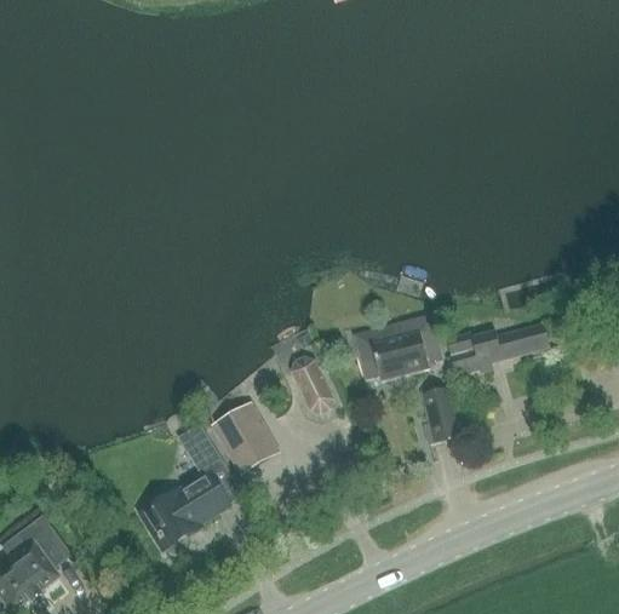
[(493,361),(549,345),(543,322),(498,334),(497,328),(474,334),(473,331),(447,338),(457,373),(479,367),(479,371),(494,367),(493,361)]
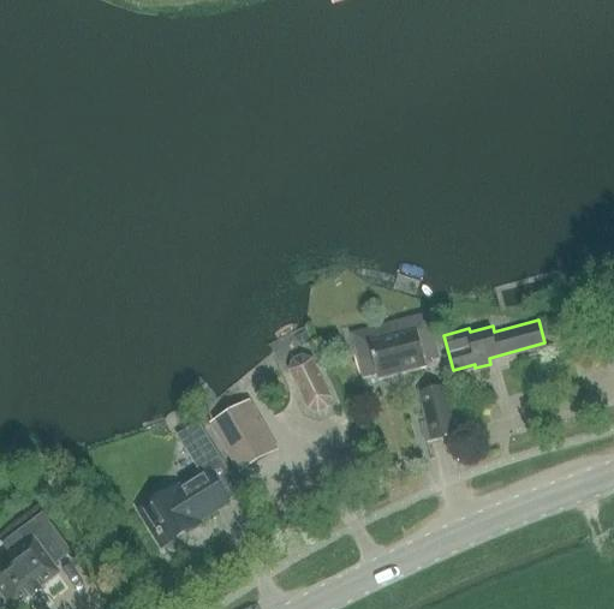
[(388,323),(351,334),(359,362),(363,374),(377,370),(380,378),(427,365),(424,358),(439,354),(431,327),(392,338),(388,323)]
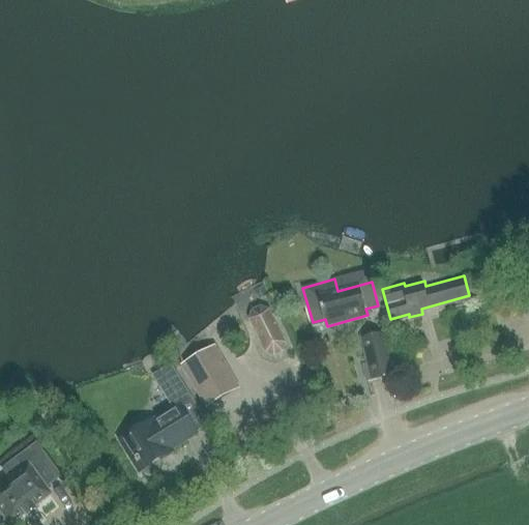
[(284,348),(287,338),(271,310),(265,305),(252,313),(248,322),(262,348),(272,354),(284,348)]
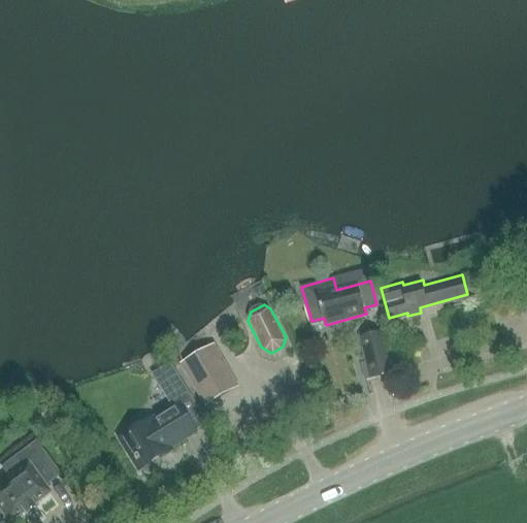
[(359,334),(369,377),(393,370),(389,354),(392,354),(385,327),(359,334)]
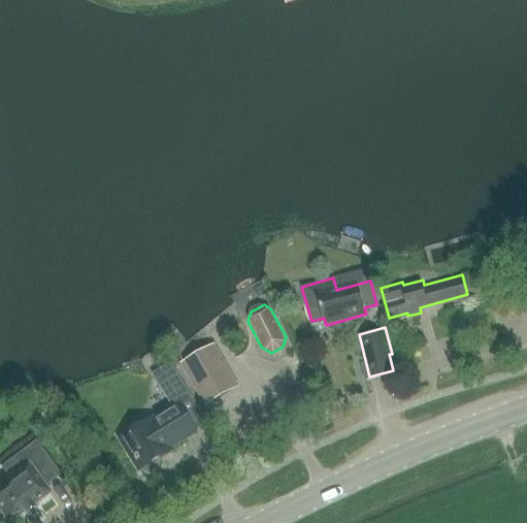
[(212,339),(171,364),(197,409),(238,383),(212,339)]
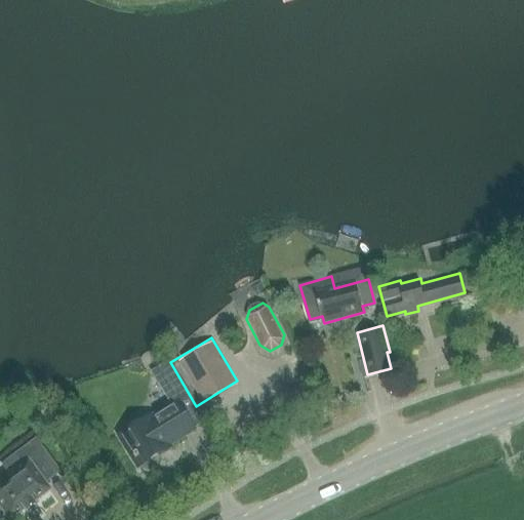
[(151,413),(117,434),(118,436),(136,467),(142,464),(143,465),(144,466),(145,466),(146,466),(147,467),(148,467),(149,467),(150,466),(151,466),(152,466),(152,465),(153,465),(154,465),(154,464),(155,464),(155,463),(155,462),(156,462),(156,461),(156,460),(157,458),(157,457),(156,456),(156,455),(156,454),(155,452),(169,443),(167,441),(176,436),(193,426),(204,420),(196,406),(170,362),(169,360),(152,370),(171,403),(152,415),(151,413)]
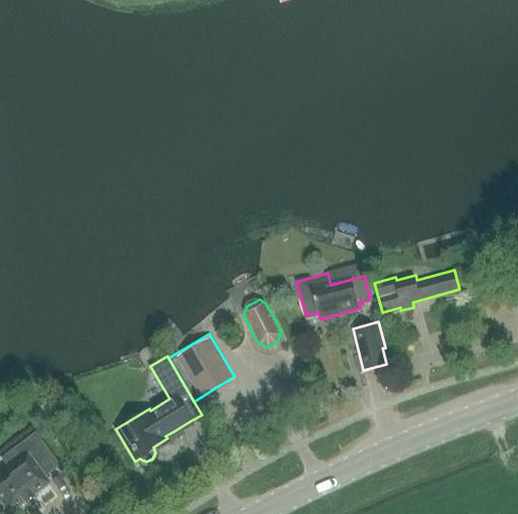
[(8,467),(0,471),(0,500),(8,512),(25,500),(27,502),(35,496),(33,494),(50,481),(46,475),(60,464),(35,431),(0,456),(8,467)]
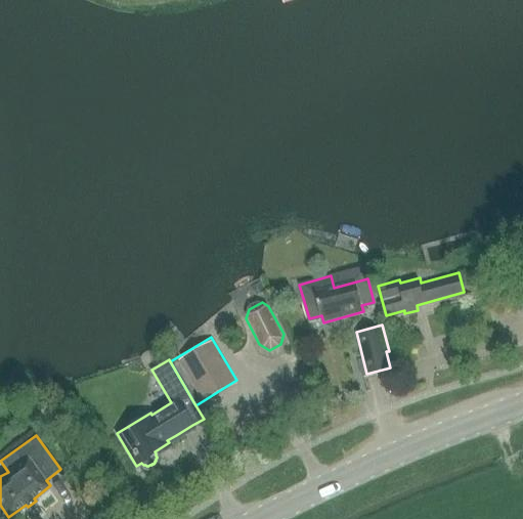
All buildings are outlined.
